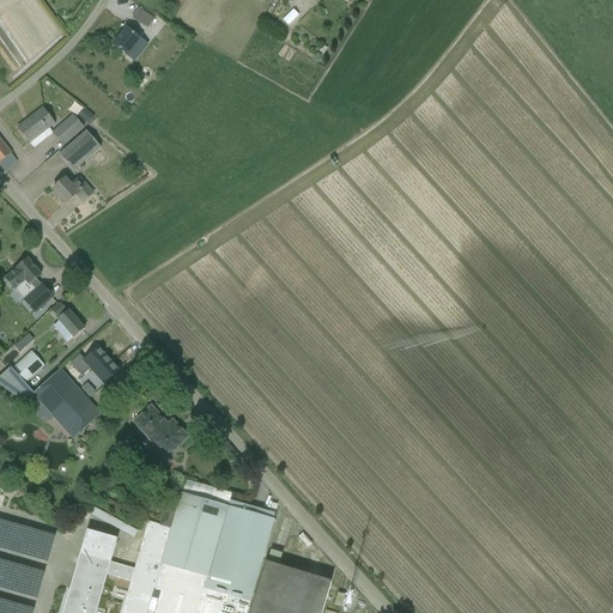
[(155,19),(149,16),(138,10),(133,18),(143,24),(149,28),(155,19)]
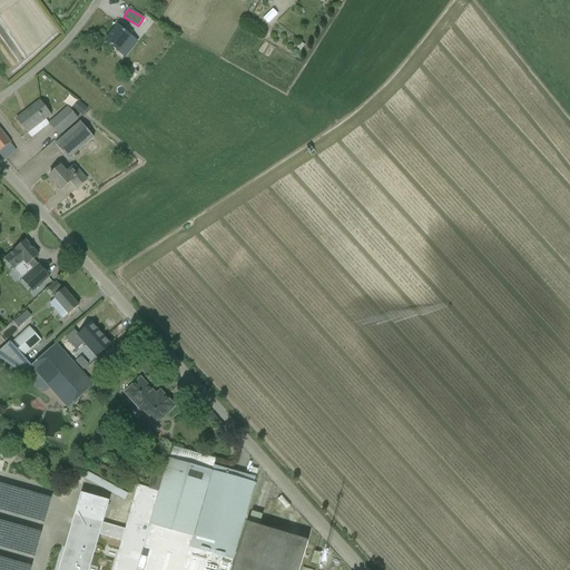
[(133,33),(126,28),(124,31),(118,27),(105,42),(118,52),(131,37),(131,36),(133,33)]
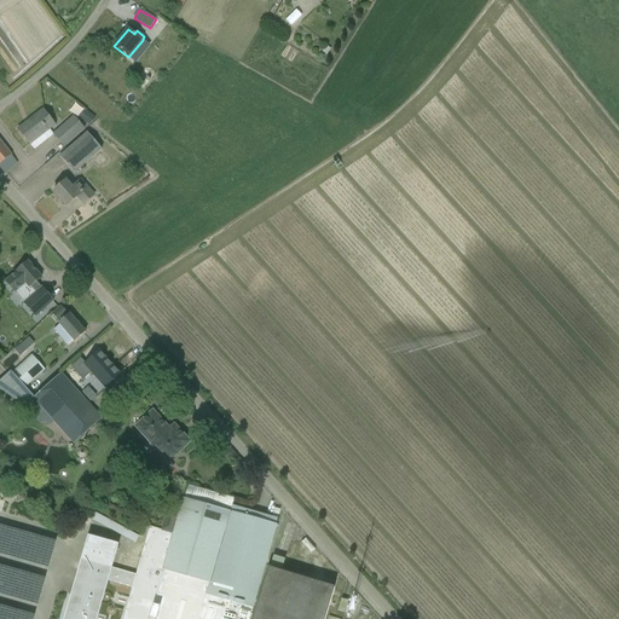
[(55,126),(42,110),(18,129),(29,145),(55,126)]
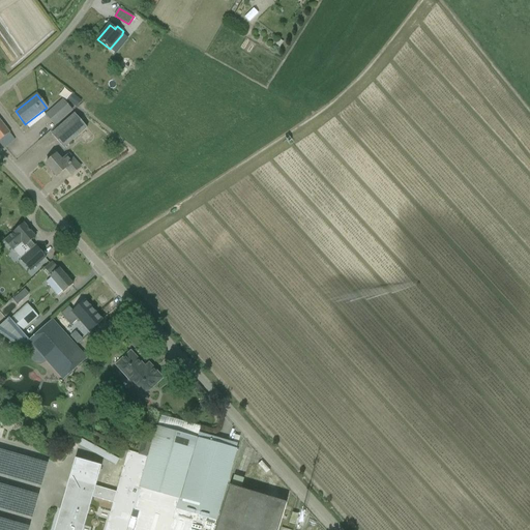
[(82,101),(72,94),(67,100),(77,108),(82,101)]
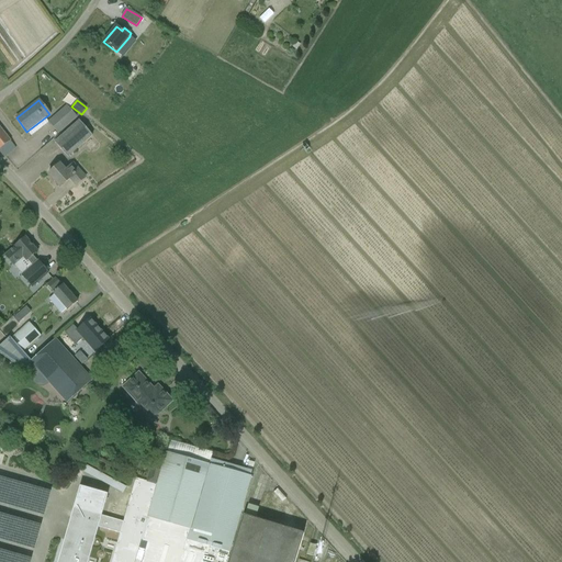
[(48,123),(58,134),(77,117),(67,107),(48,123)]
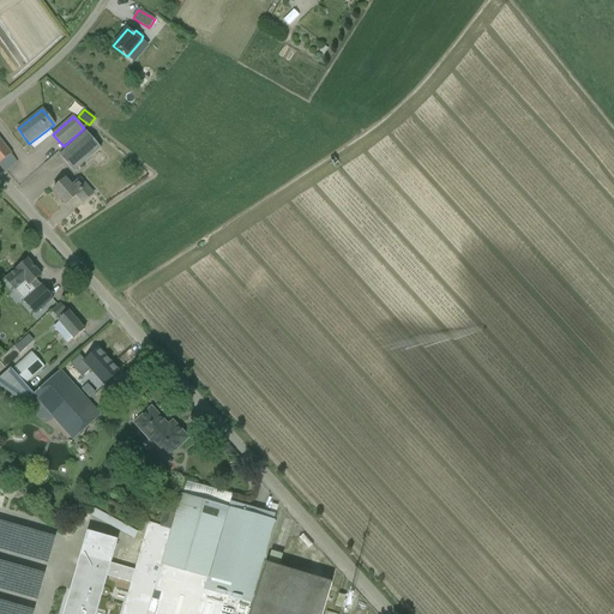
[(73,173),(101,149),(86,132),(60,156),(73,173)]
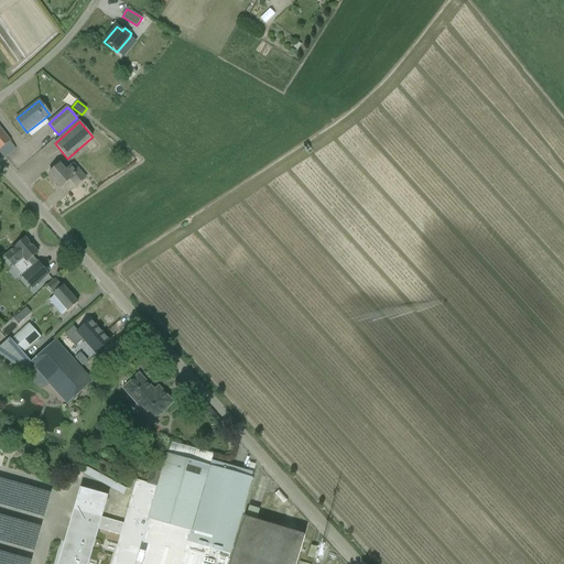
[(17,149),(0,128),(0,153),(3,159),(17,149)]
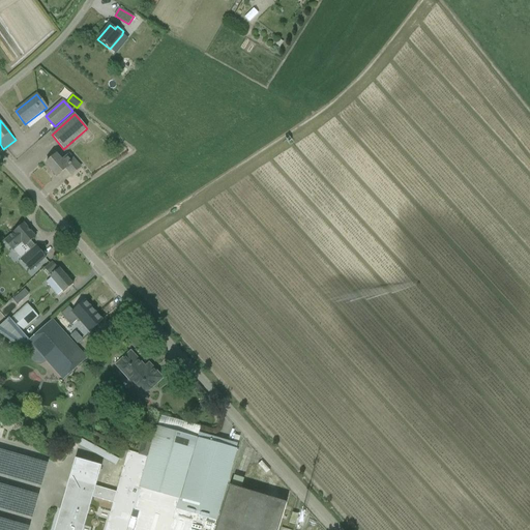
[(66,170),(71,176),(81,167),(70,155),(63,162),(57,154),(46,165),(57,177),(66,170)]
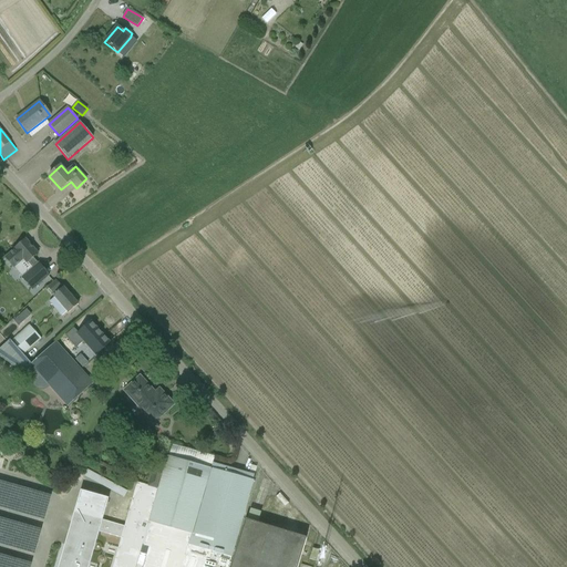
[(38,255),(26,240),(14,250),(9,256),(6,259),(13,268),(23,260),(27,264),(28,264),(32,268),(21,278),(32,290),(49,276),(39,264),(39,265),(33,258),(38,255)]
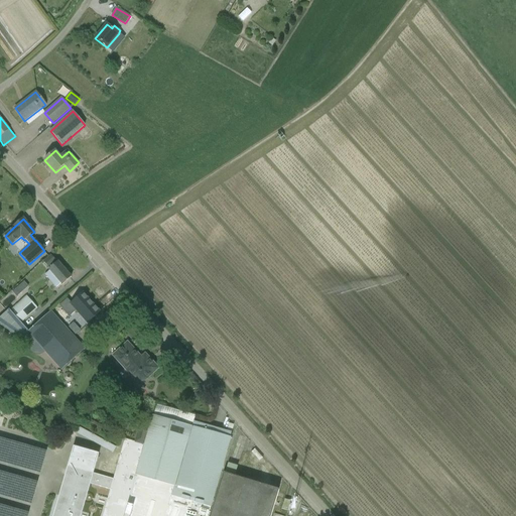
[(42,262),(49,269),(56,263),(50,256),(42,262)]
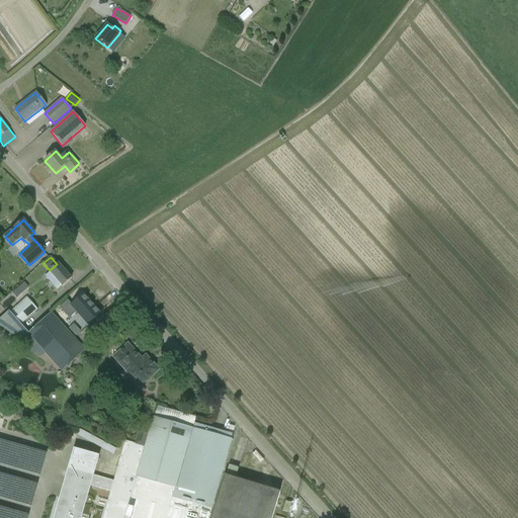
[(62,286),(64,285),(72,278),(58,263),(57,264),(50,270),(49,271),(50,272),(45,276),(57,289),(61,285),(62,286)]
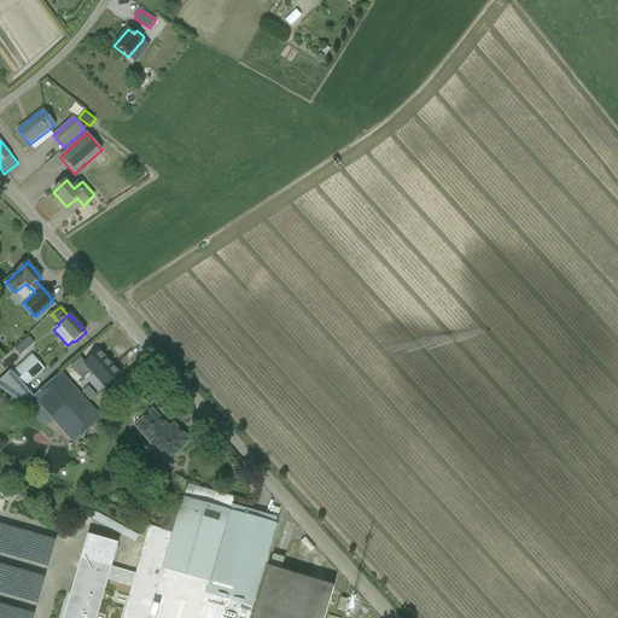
[(28,348),(34,343),(29,338),(23,343),(28,348)]
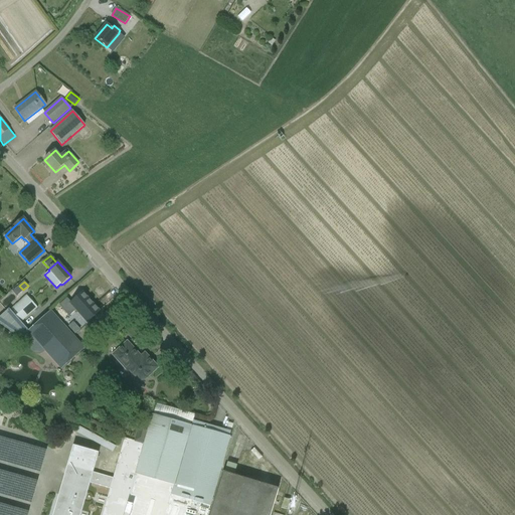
[(68,316),(75,309),(88,322),(99,312),(82,293),(70,303),(66,298),(60,303),(58,305),(68,316)]
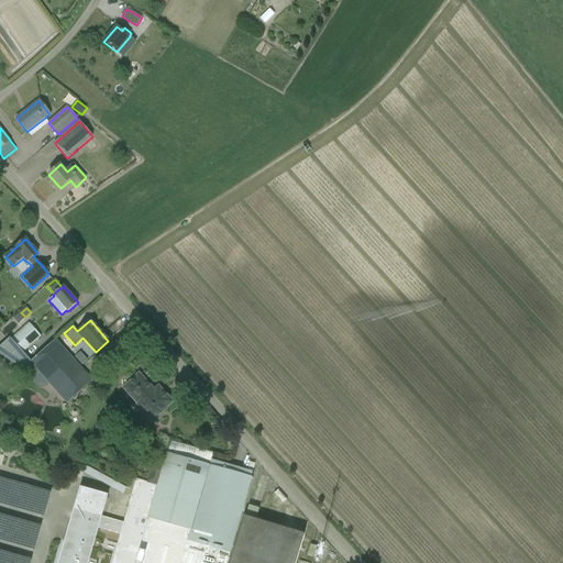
[(23,353),(41,337),(29,323),(11,340),(10,338),(0,346),(0,355),(21,372),(23,371),(32,363),(31,362),(23,353)]
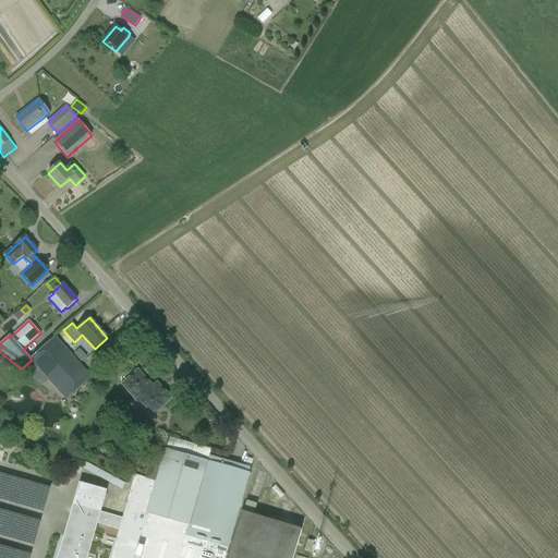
[(94,375),(58,334),(31,359),(32,360),(23,367),(31,375),(41,364),(70,397),(94,375)]
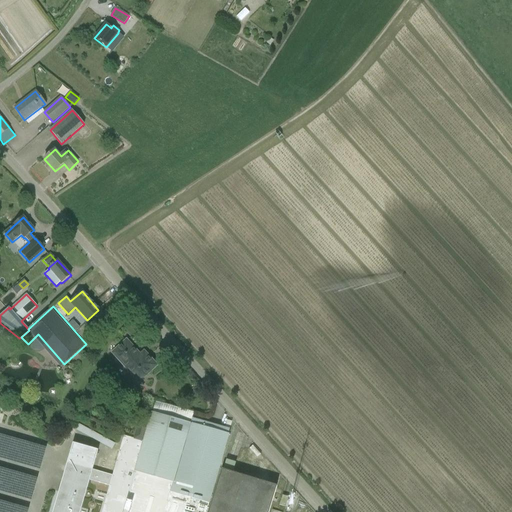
[(126,341),(119,348),(112,354),(137,383),(156,366),(148,357),(144,361),(126,341)]
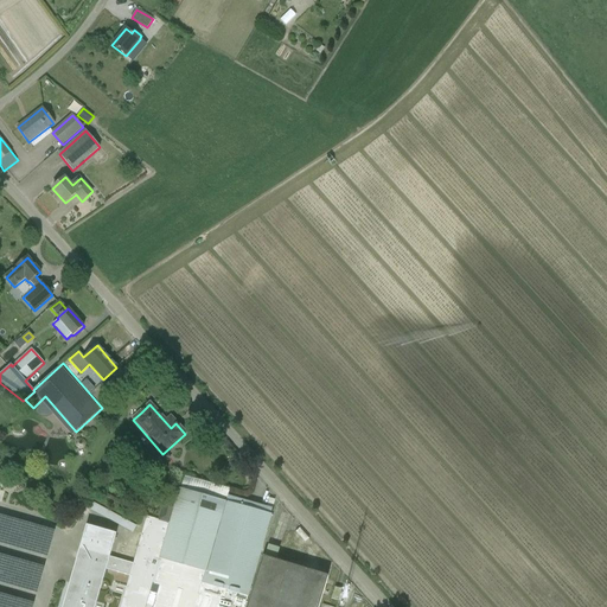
[(230,491),(230,490),(184,477),(180,489),(176,504),(164,500),(161,511),(163,512),(171,515),(168,524),(160,521),(147,517),(133,566),(80,550),(63,606),(232,606),(236,606),(246,606),(268,526),(272,516),(270,515),(227,503),(228,497),(230,491)]
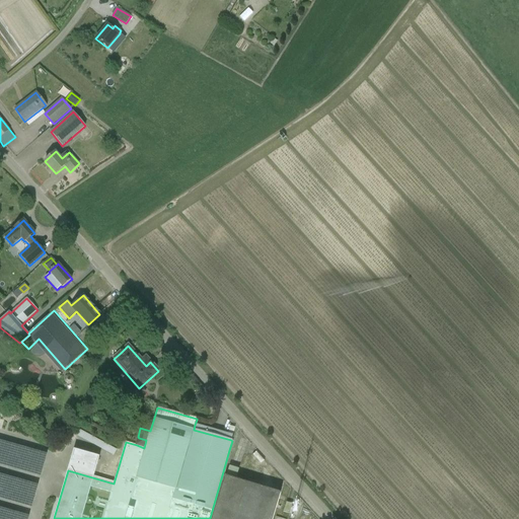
[(11,417),(1,409),(0,411),(0,415),(8,421),(11,417)]
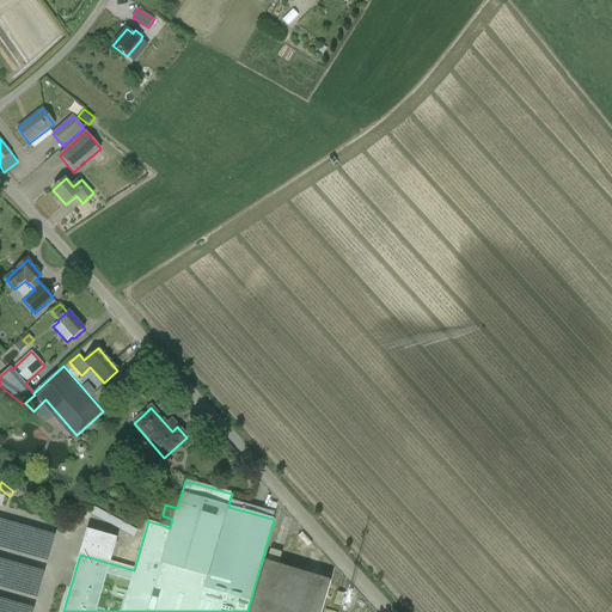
[(96,508),(92,514),(111,524),(114,518),(96,508)]
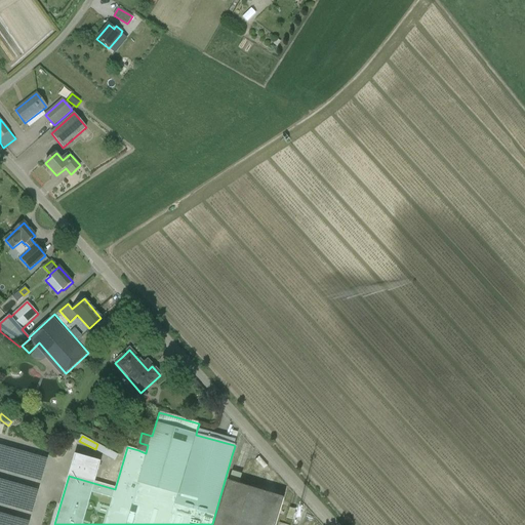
[(275,524),(284,498),(228,482),(225,491),(213,524),(275,524)]
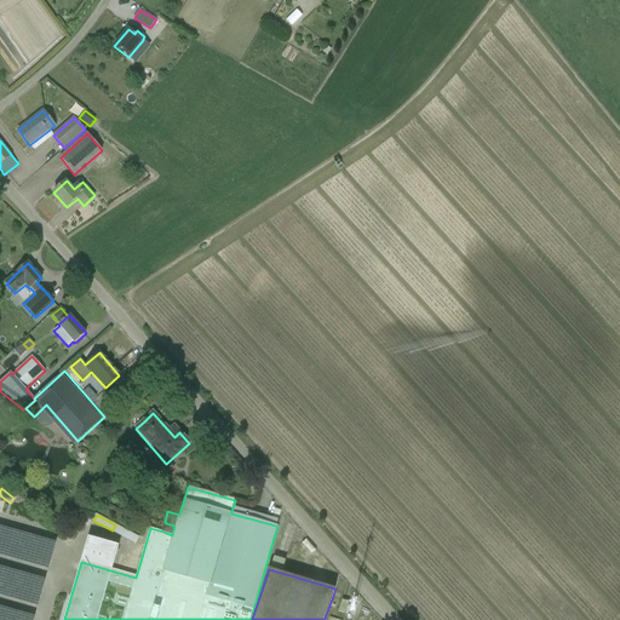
[(345,614),(349,603),(342,601),(338,612),(345,614)]
